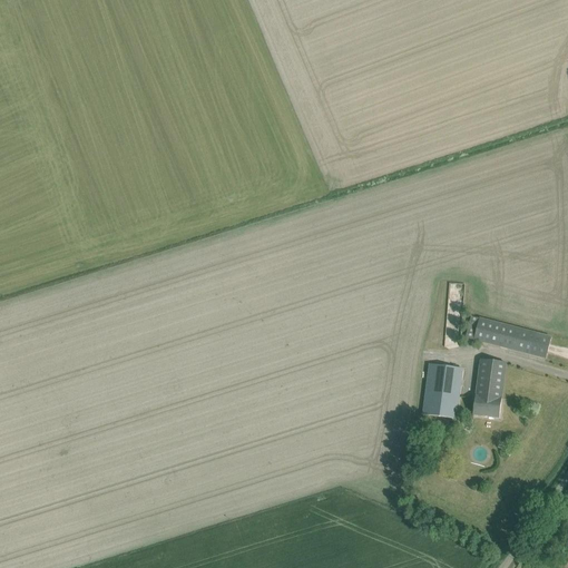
[(477,316),(469,314),(463,335),(471,338),(477,316)]
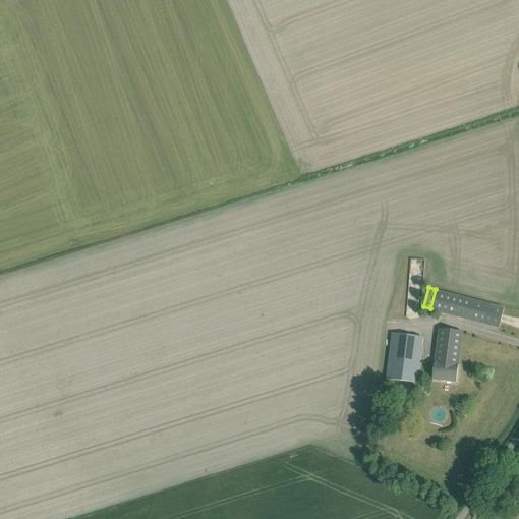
[(503,306),(436,289),(430,308),(498,326),(503,306)]
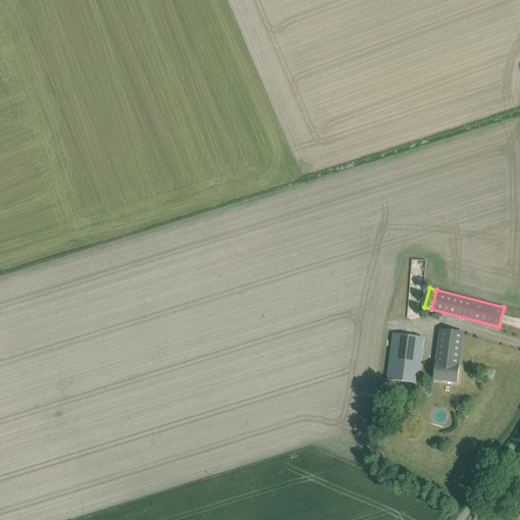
[(437,327),(433,360),(458,363),(462,331),(437,327)]
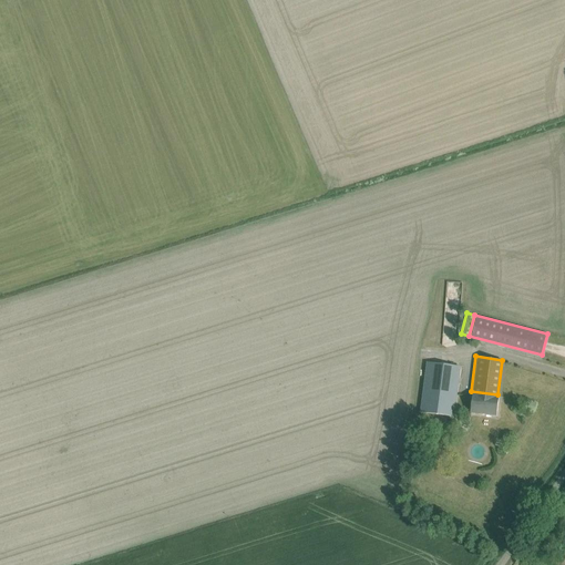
[(420,410),(452,414),(458,366),(427,361),(420,410)]
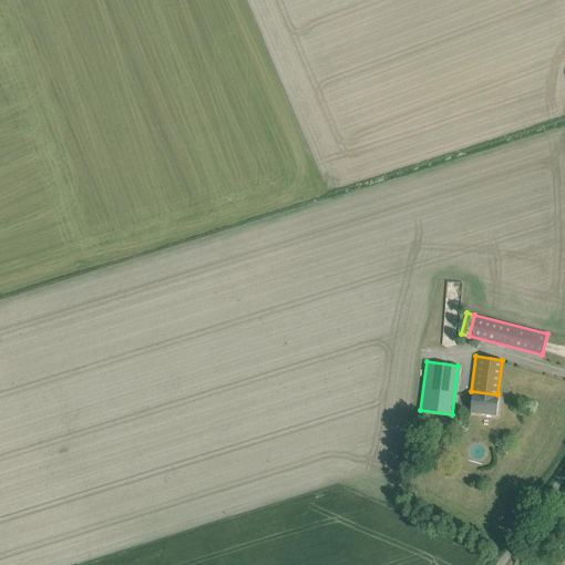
[(469,411),(495,414),(497,394),(471,391),(469,411)]
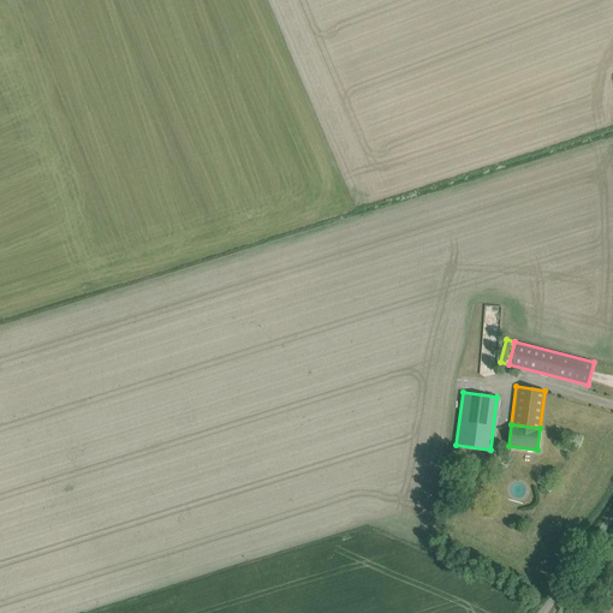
All buildings are outlined.
